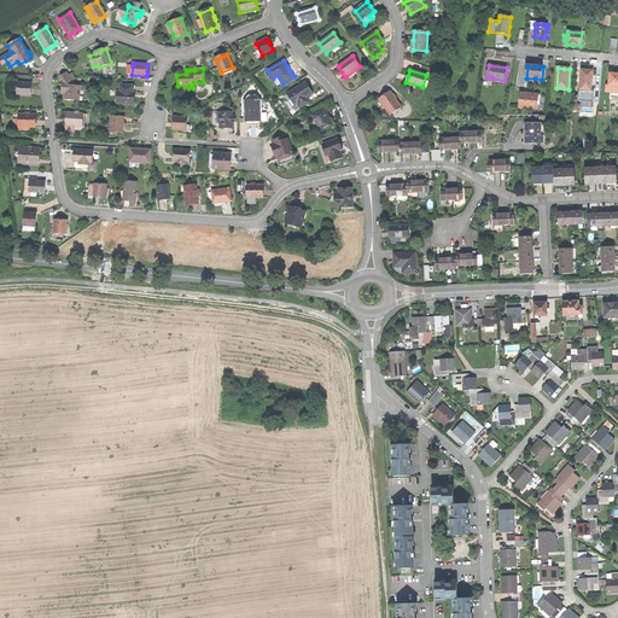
[(583,70),(581,91),(593,92),(594,71),(588,71),(583,70)]
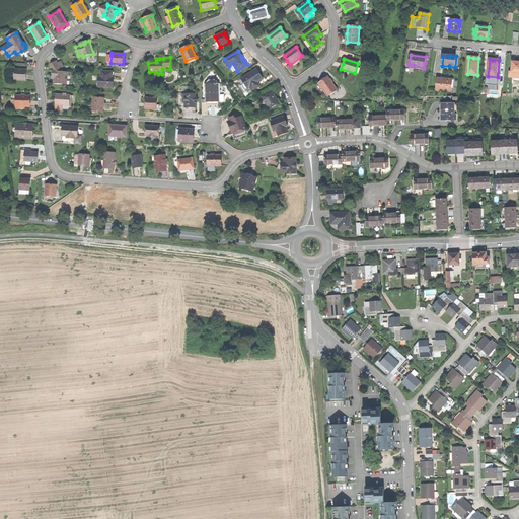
[(54,84),(66,84),(66,76),(66,72),(63,72),(61,68),(58,64),(56,61),(51,64),(51,68),(52,71),(52,74),(52,77),(55,77),(54,84)]
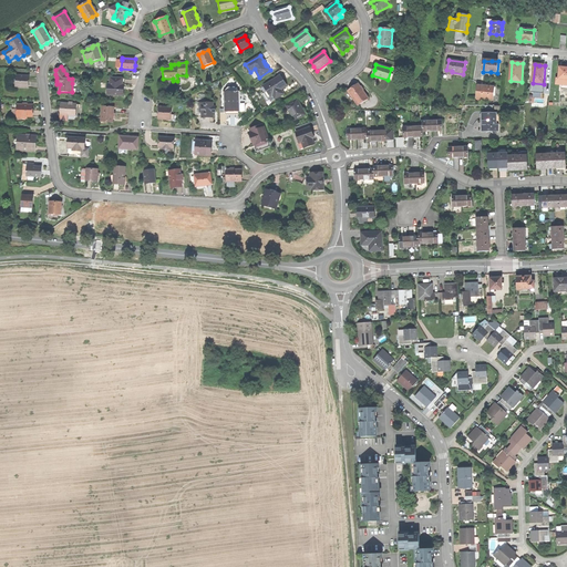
[(29,76),(17,75),(16,88),(29,89),(29,82),(29,76)]
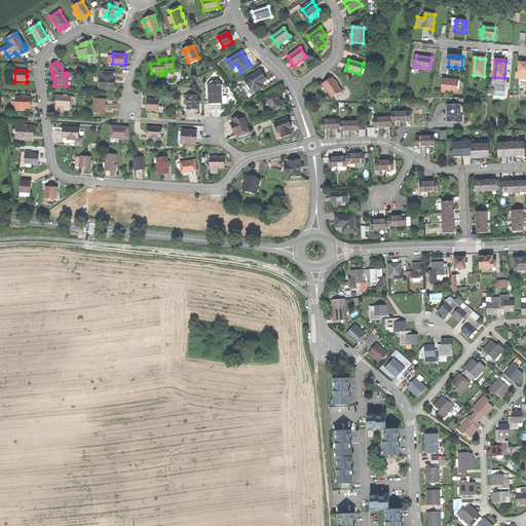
[(263,75),(260,71),(245,80),(248,85),(251,89),(253,88),(255,91),(256,92),(262,89),(259,84),(261,83),(266,80),(263,75)]
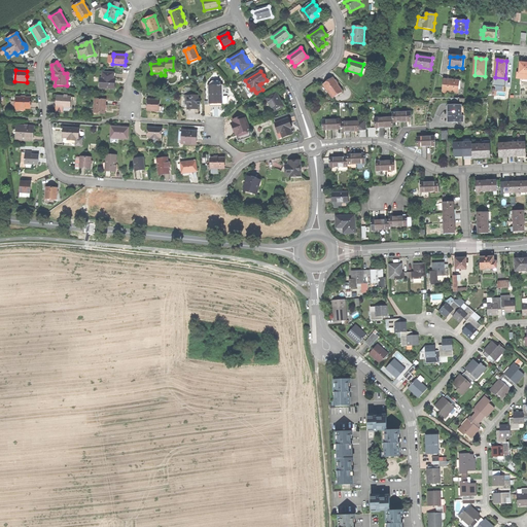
[(114,73),(102,72),(102,78),(102,88),(115,89),(115,84),(115,82),(113,82),(113,79),(114,73)]
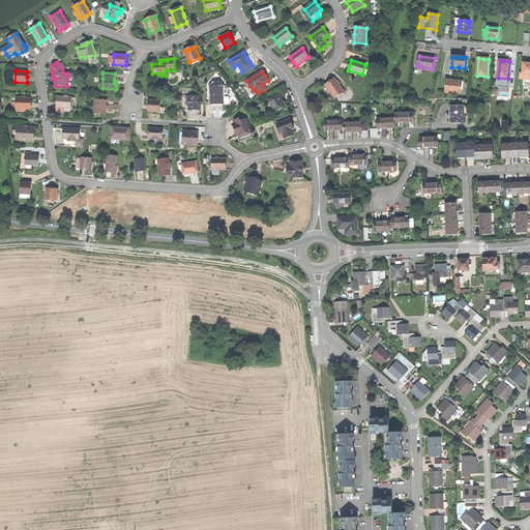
[(330,83),(325,86),(334,99),(344,92),(334,79),(330,83)]
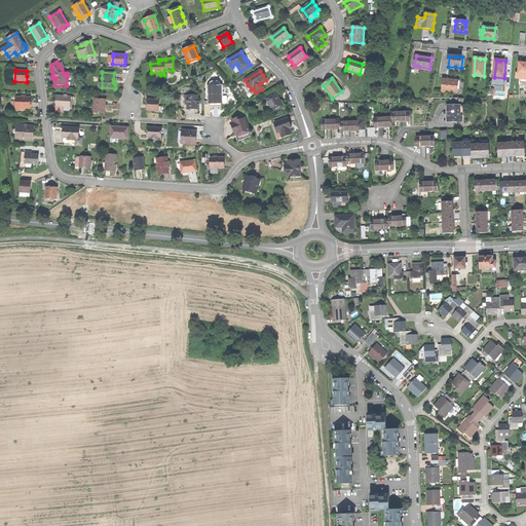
[(459,81),(443,79),(442,84),(442,91),(443,91),(447,91),(458,92),(459,81)]
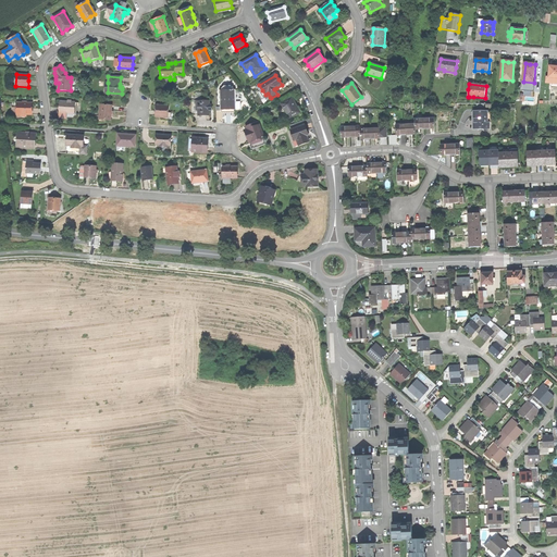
[(220,90),(220,111),(222,110),(222,113),(229,113),(234,113),(234,110),(236,110),(235,90),(234,90),(234,88),(231,86),(224,86),(221,89),(221,90),(220,90)]
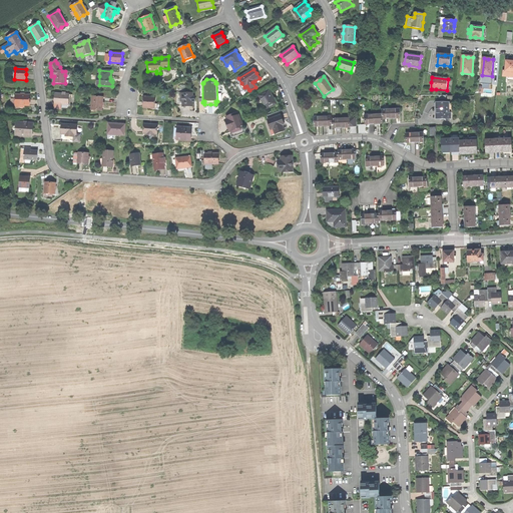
[(245,91),(248,89),(246,86),(244,87),(241,83),(240,84),(244,91),(244,92),(245,91)]
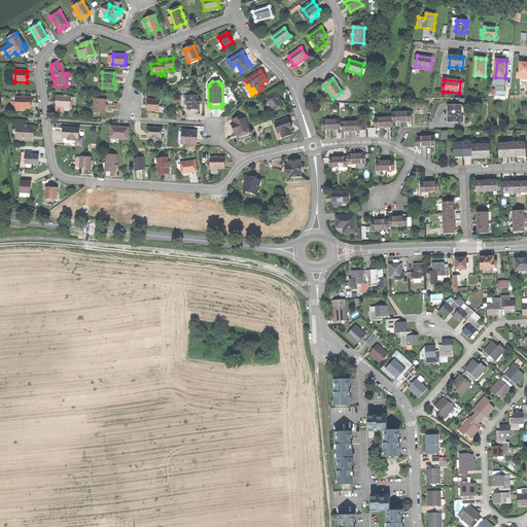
[(280,98),(276,92),(266,98),(274,112),(284,106),(280,98)]
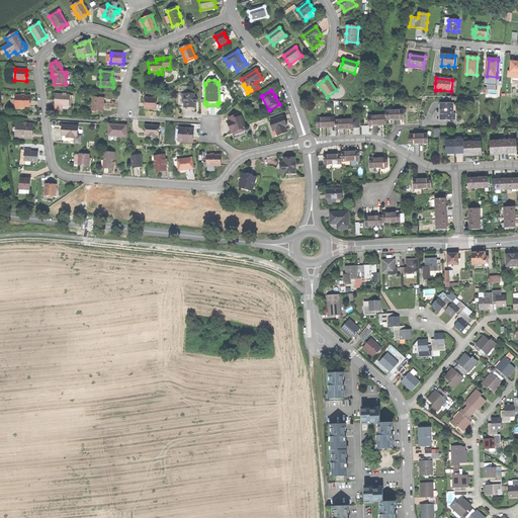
[(184,102),(184,107),(195,107),(195,105),(195,103),(197,103),(197,98),(194,98),(194,94),(182,94),(182,99),(184,99),(184,102)]
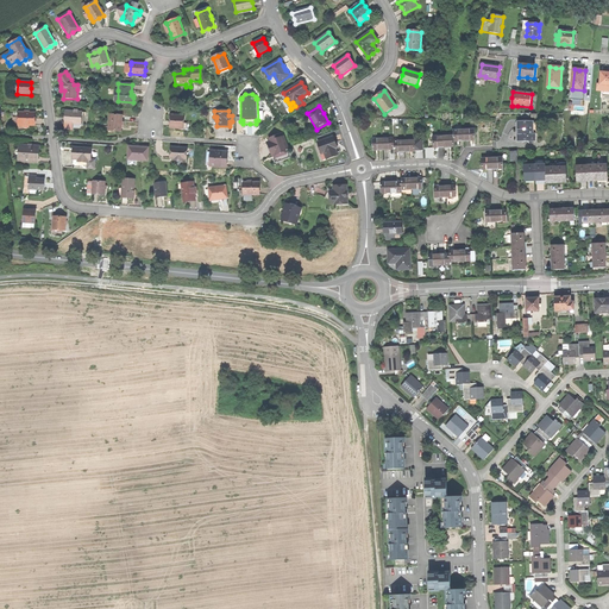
[(82,112),(67,112),(67,118),(67,124),(74,124),(82,125),(82,115),(82,112)]
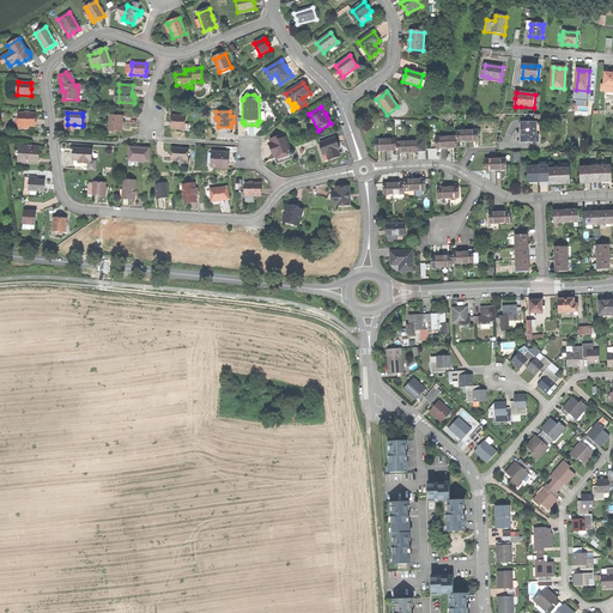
[(36,114),(18,114),(18,126),(30,126),(36,126),(36,120),(36,114)]
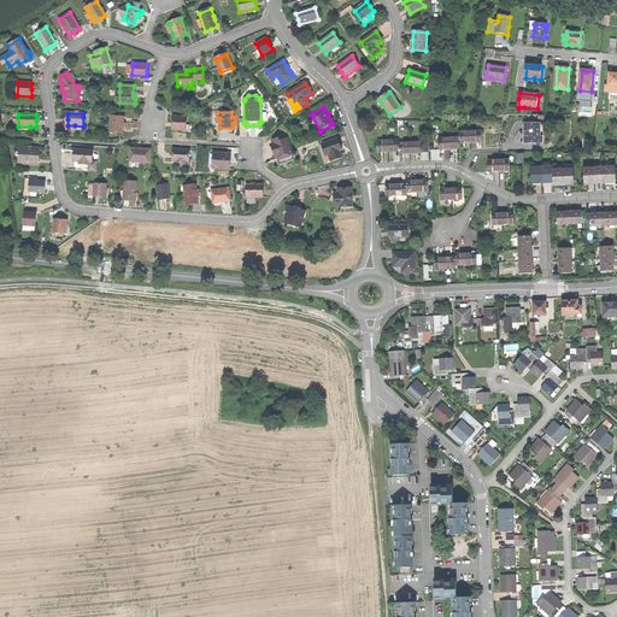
[(86,117),(83,117),(83,127),(75,125),(75,130),(86,130),(86,117)]
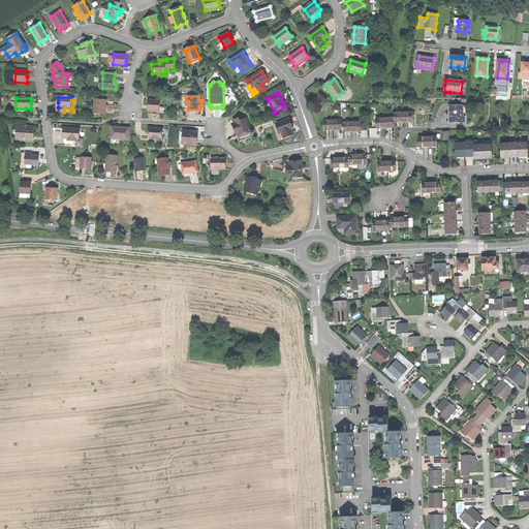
[(106,100),(95,100),(95,112),(99,112),(99,114),(106,114),(106,109),(106,106),(106,100)]
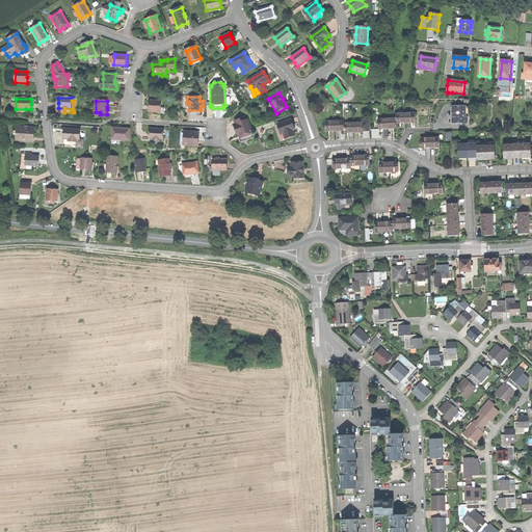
[(161,102),(150,101),(149,105),(149,112),(161,112),(161,102)]
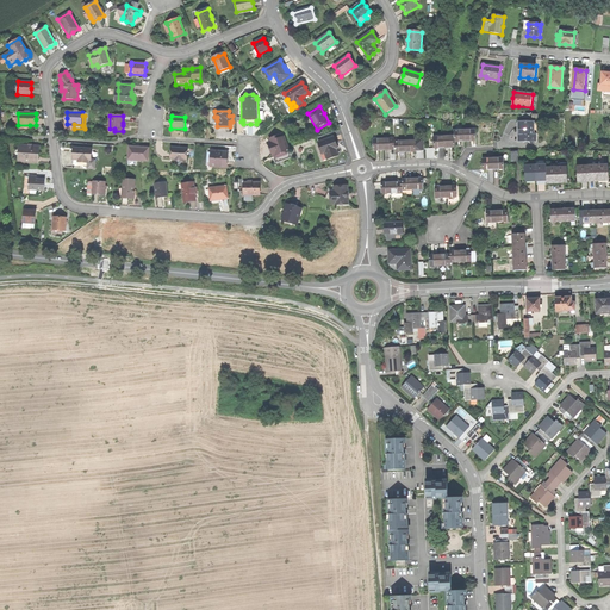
[(533,123),(518,123),(518,142),(528,142),(536,142),(536,135),(533,135),(533,123)]
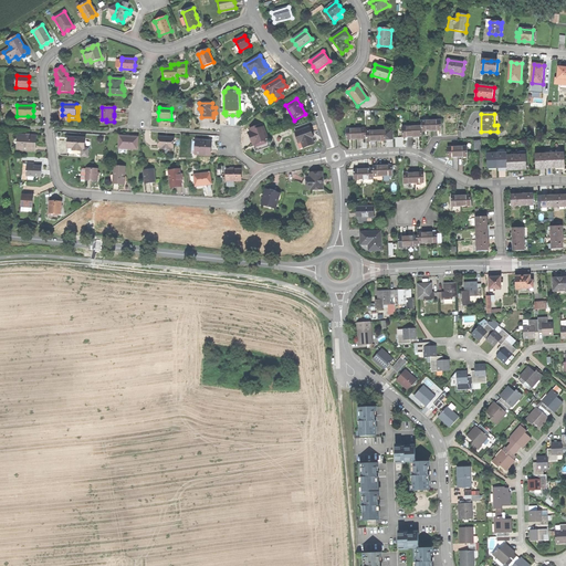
[(421,122),(422,127),(422,132),(427,132),(432,132),(432,121),(421,122)]
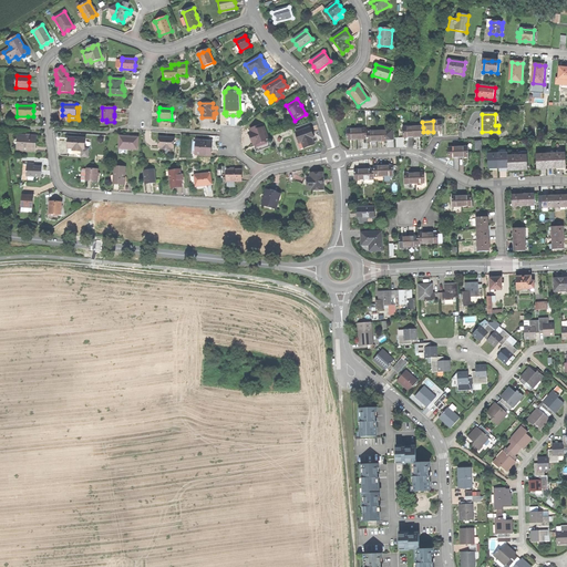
[(442,121),(433,121),(433,132),(437,131),(443,131),(442,121)]
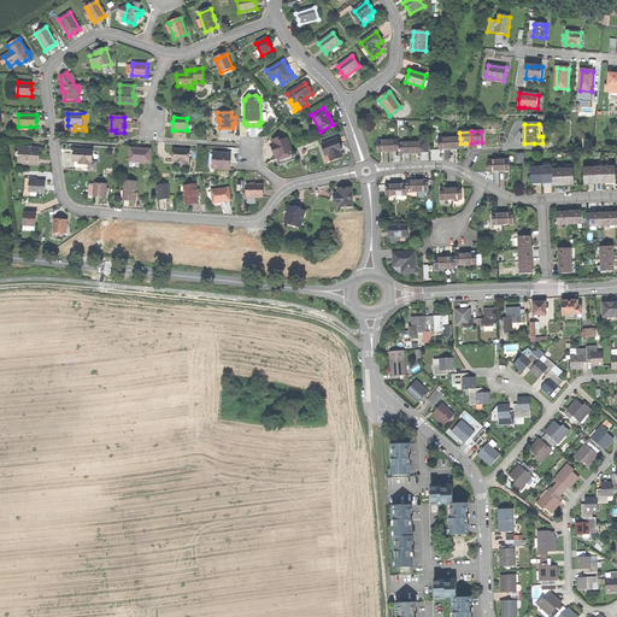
[(274,152),(276,158),(277,158),(289,153),(289,152),(292,151),(287,139),(285,140),(283,137),(276,140),(277,142),(274,144),(271,145),(274,152)]
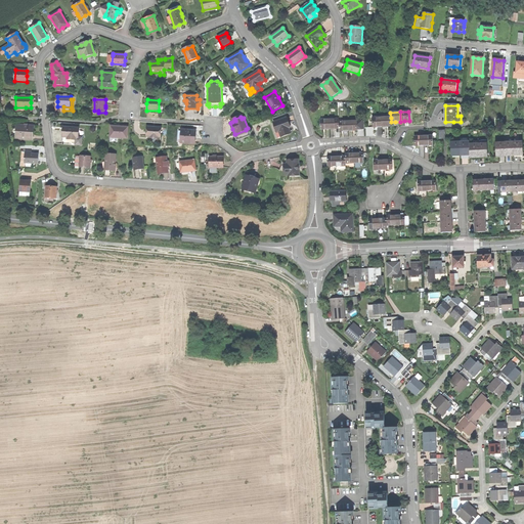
[(289,124),(287,118),(273,123),(276,133),(279,132),(280,137),(291,133),(289,127),(288,124),(289,124)]
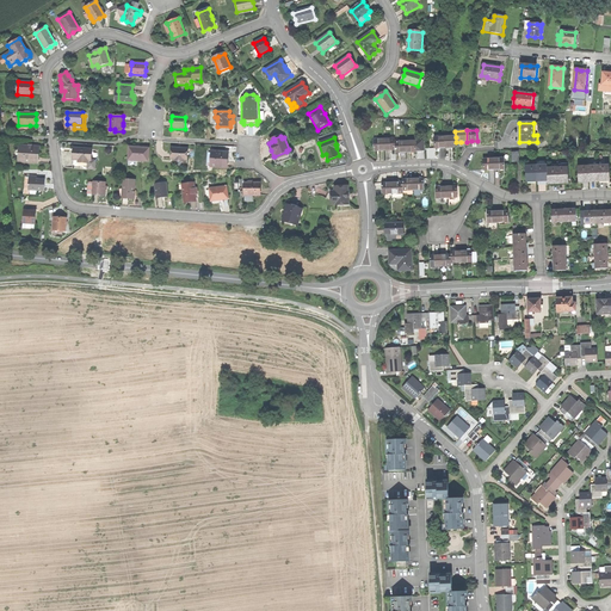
[(445,137),(434,137),(434,148),(439,148),(445,148),(445,137)]
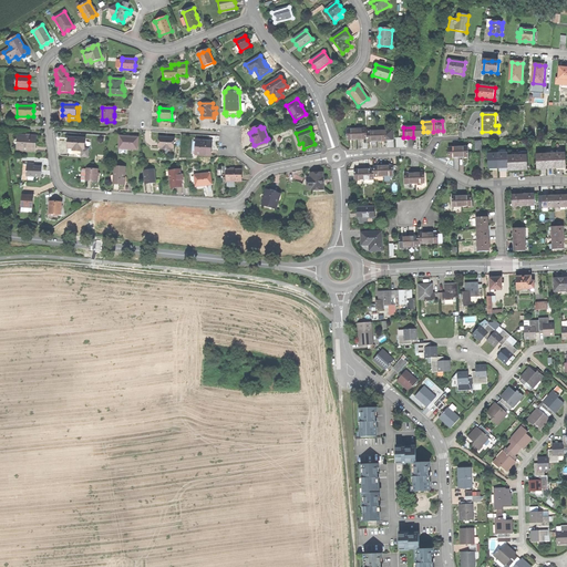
[(423,127),(413,127),(413,137),(418,137),(423,137),(423,132),(423,127)]
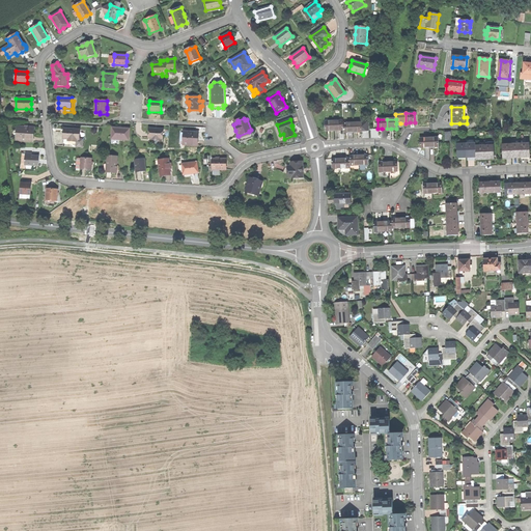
[(343,120),(335,121),(335,131),(339,131),(343,131),(343,123),(343,120)]
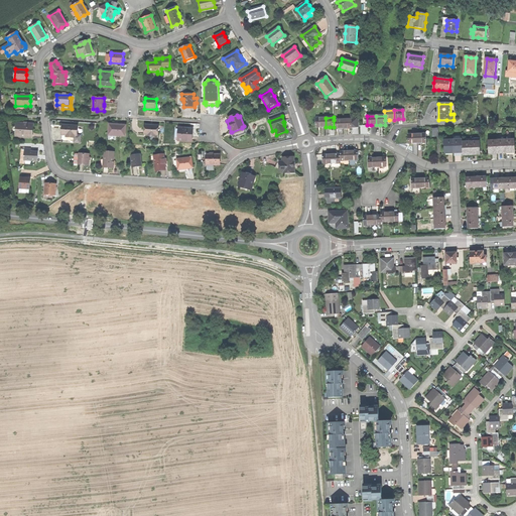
[(315,118),(316,127),(320,127),(326,127),(326,118),(315,118)]
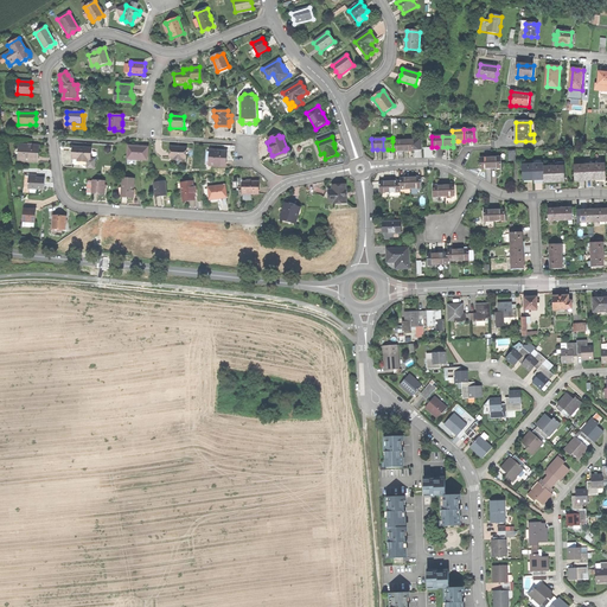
[(403,140),(393,141),(393,149),(393,152),(398,152),(403,152),(403,140)]
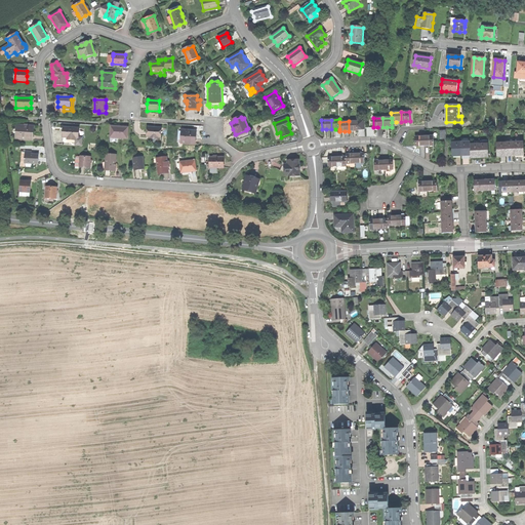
[(358,121),(349,121),(349,131),(353,130),(358,130),(358,129),(358,122),(358,121)]
